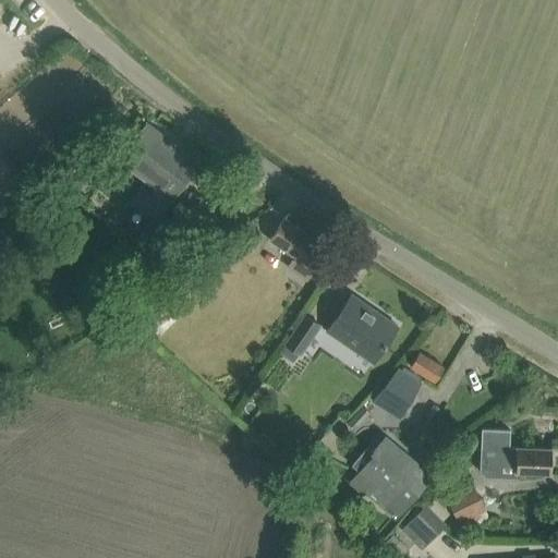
[(154,191),(153,193),(141,184),(140,185),(141,186),(128,204),(153,222),(197,164),(172,145),(174,143),(171,140),(169,143),(146,125),(133,143),(122,158),(145,176),(142,180),(154,191)]
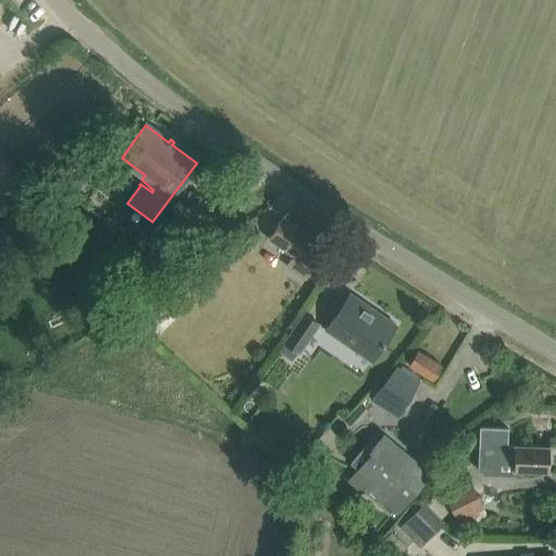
[(282,218),(270,236),(269,237),(294,254),(285,266),(304,280),(327,249),(282,218)]
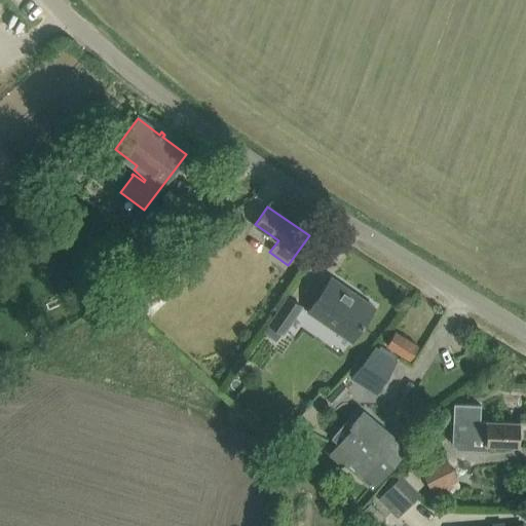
[(331,278),(320,295),(308,311),(351,341),(375,308),(331,278)]
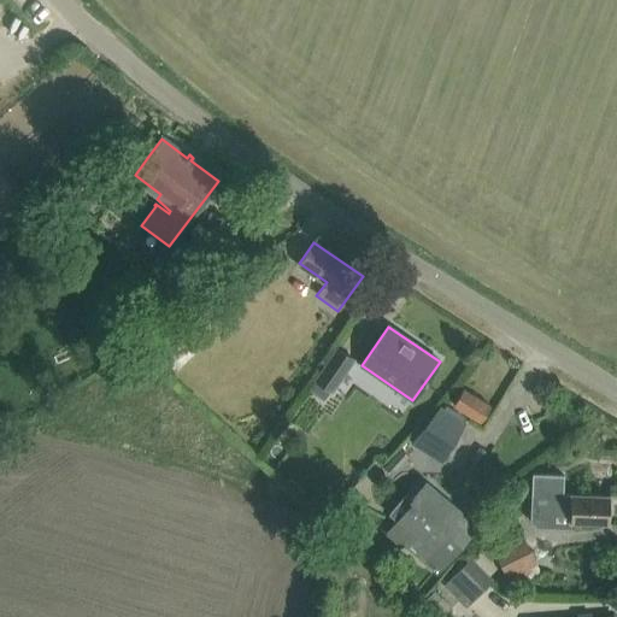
[(315,381),(330,393),(353,359),(338,348),(315,381)]
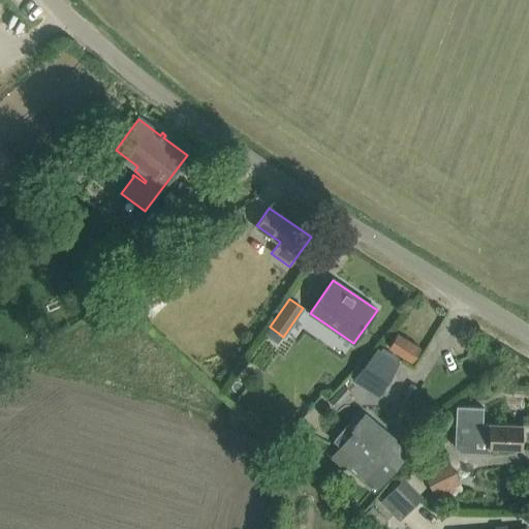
[(389,347),(412,362),(421,348),(397,334),(389,347)]
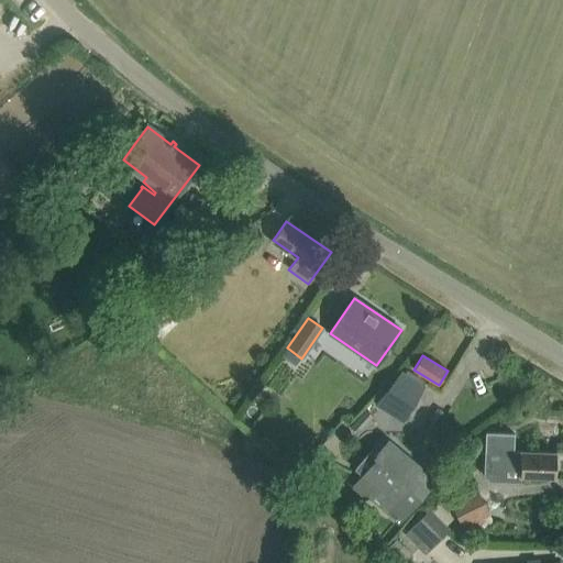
[(401,372),(375,405),(403,421),(424,386),(401,372)]
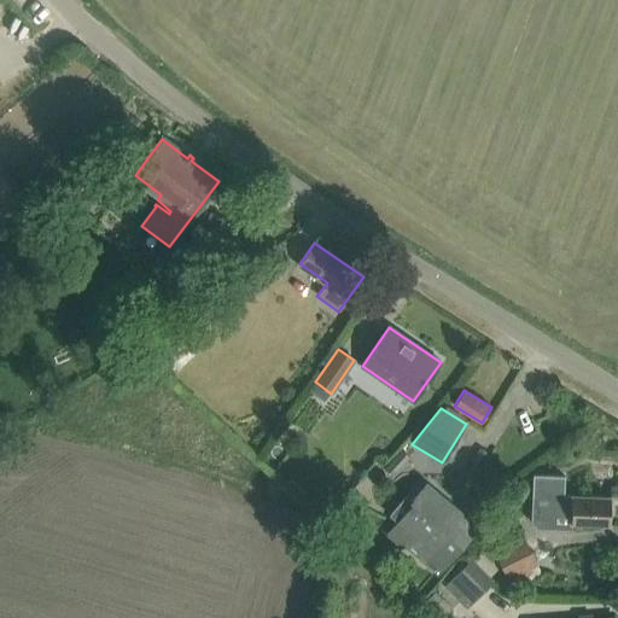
[(571,522),(586,523),(610,524),(611,497),(564,496),(565,477),(534,476),(532,496),(538,496),(538,514),(572,516),(571,522)]
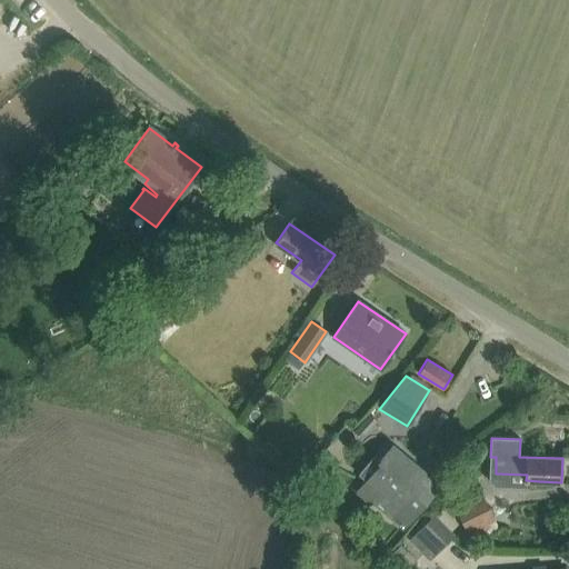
[(397,521),(396,522),(402,528),(439,485),(438,483),(435,488),(403,461),(406,458),(393,447),(392,446),(379,461),(373,457),(360,473),(367,480),(358,491),(370,502),(380,491),(410,517),(402,526),(397,521)]
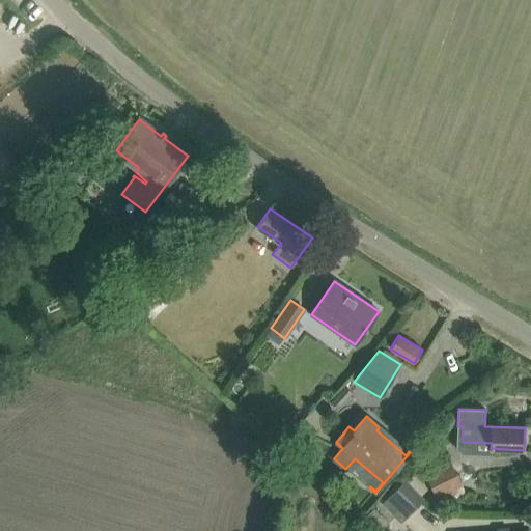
[(304,420),(299,426),(307,432),(312,426),(304,420)]
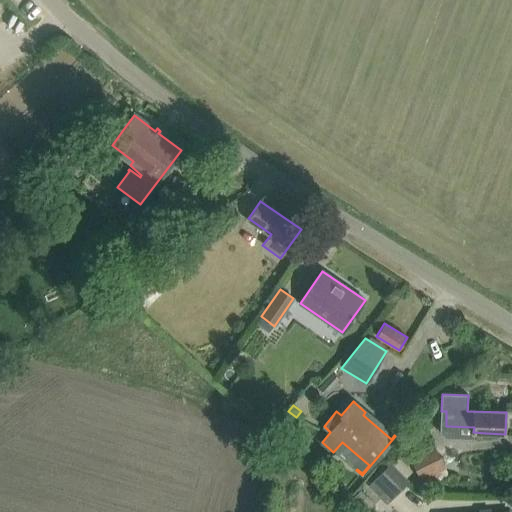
[(409,455),(421,480),(445,468),(434,443),(409,455)]
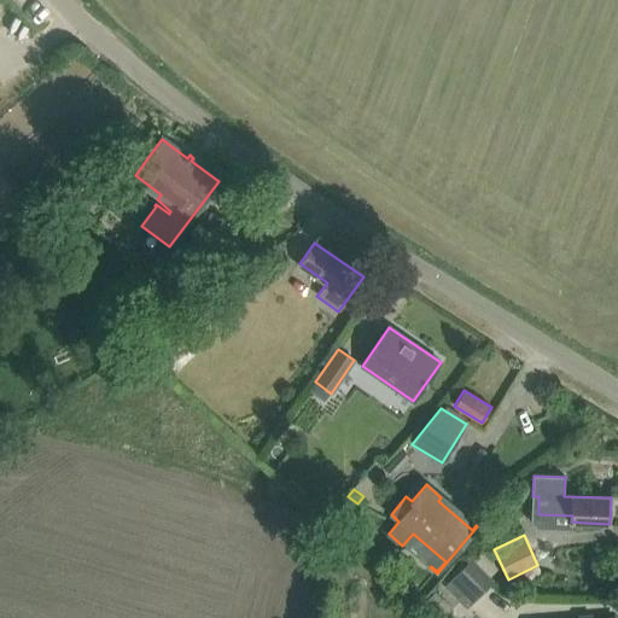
[(471,557),(443,587),(467,607),(494,577),(471,557)]
